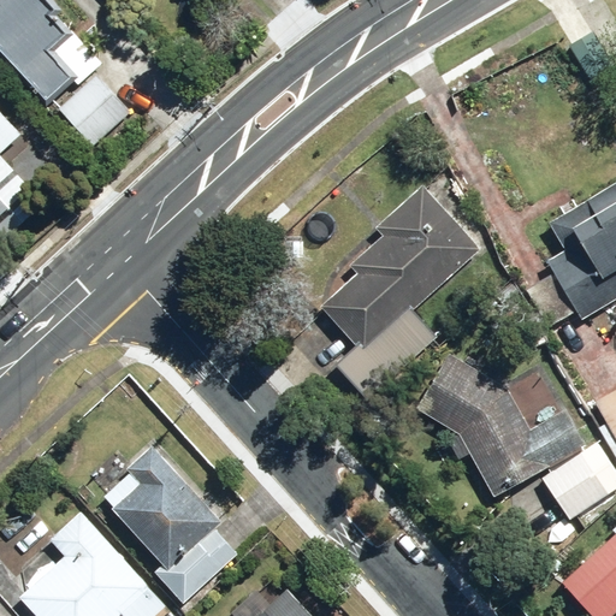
[(0,0),(0,52),(48,104),(72,82),(77,88),(96,70),(87,59),(94,53),(57,12),(63,7),(55,0),(0,0)]
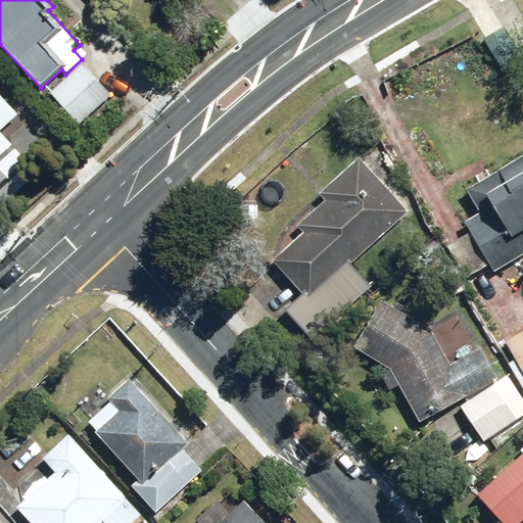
[(502,27),(483,39),(504,69),(522,56),(502,27)]
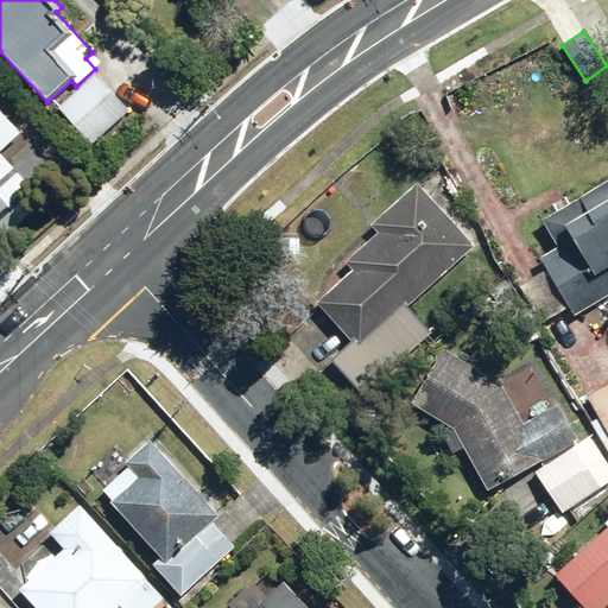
[(134,105),(102,71),(62,111),(94,144),(134,105)]
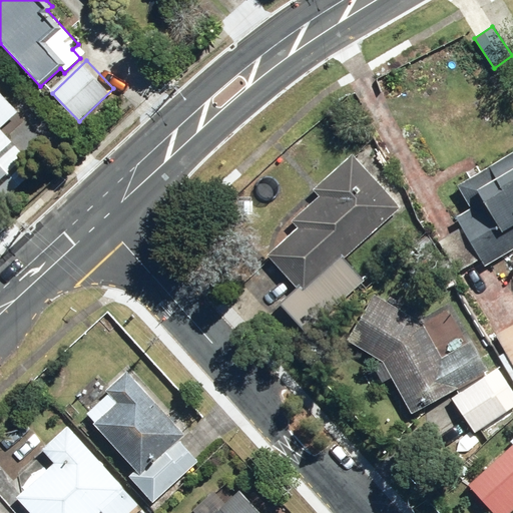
[(0,195),(4,200),(39,169),(29,158),(44,145),(18,116),(21,113),(0,88),(0,195)]
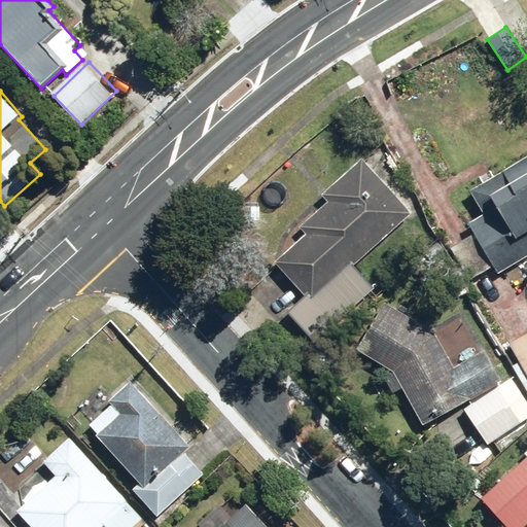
[(526,151),(483,178),(467,188),(482,212),(470,219),(503,274),(526,258),(526,151)]
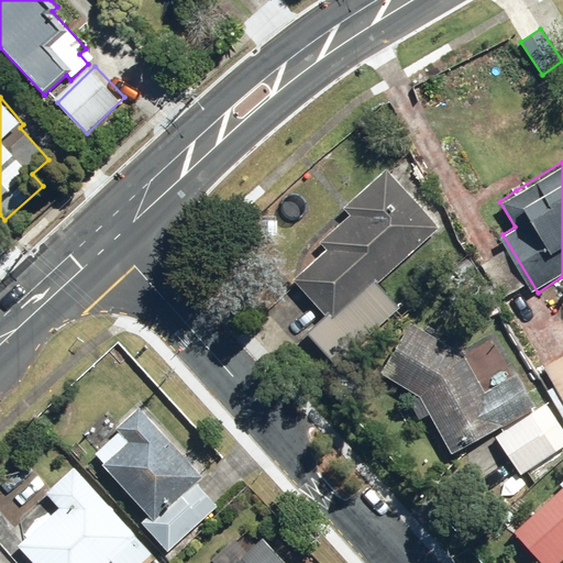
[(306,332),(316,343),(335,364),(398,306),(378,285),(442,224),(389,167),(348,207),(352,211),(321,240),(330,250),(296,280),(326,312),(306,332)]
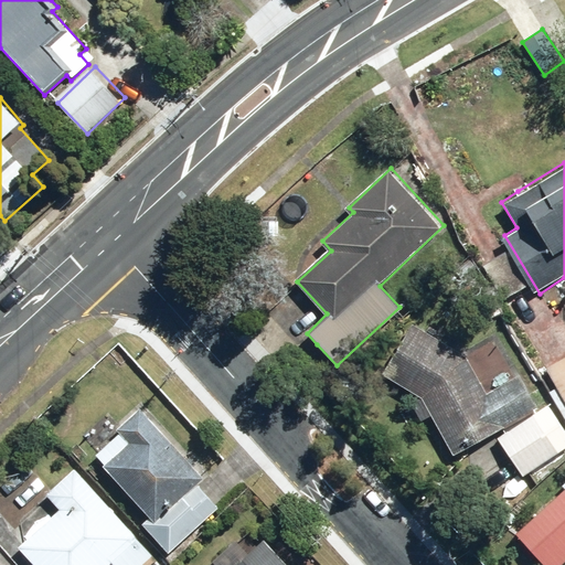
[(467,351),(413,321),(387,377),(419,396),(411,401),(419,420),(430,416),(450,452),(540,407),(522,372),(488,388),(467,351)]
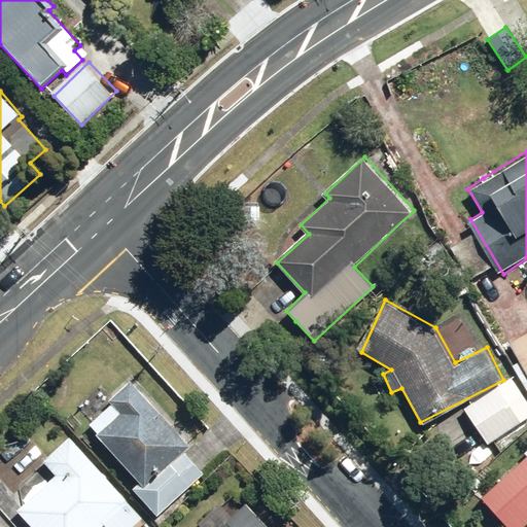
[(526,334),(511,342),(520,360),(512,364),(526,393),(526,334)]
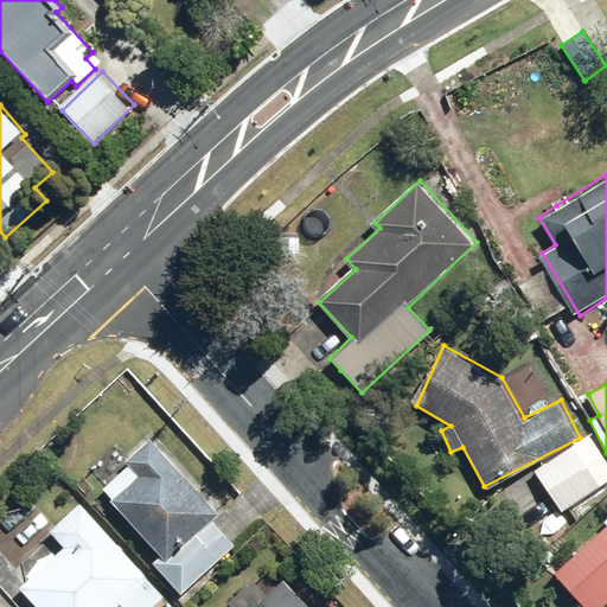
[(159,554),(153,558),(181,593),(236,547),(211,517),(218,512),(151,433),(125,455),(141,475),(112,499),(159,554)]
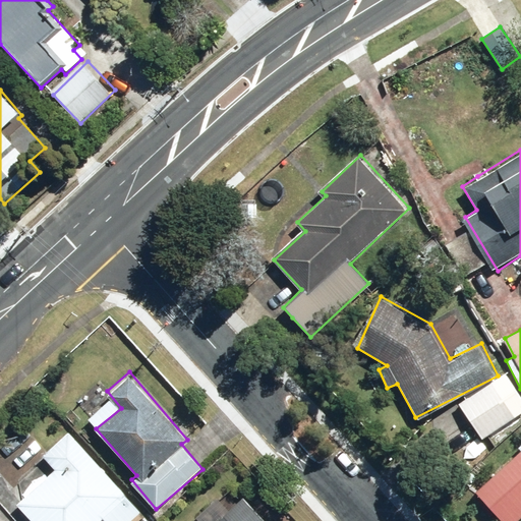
[(518,416),(493,381),(460,405),(485,440),(518,416)]
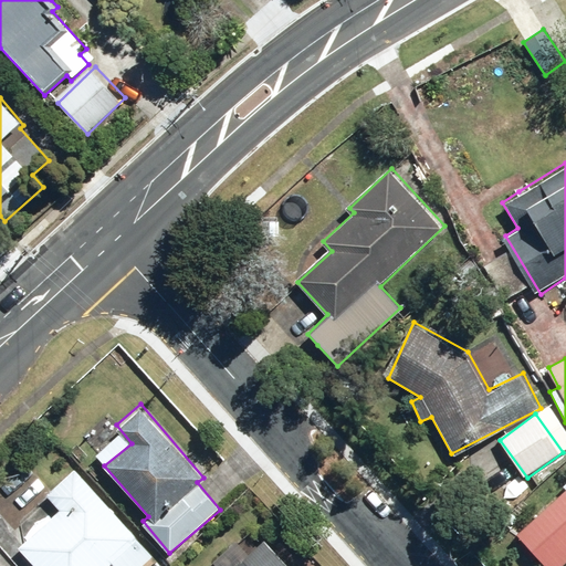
[(20,545),(37,565),(144,565),(152,559),(148,555),(75,467),(43,493),(60,513),(20,545)]
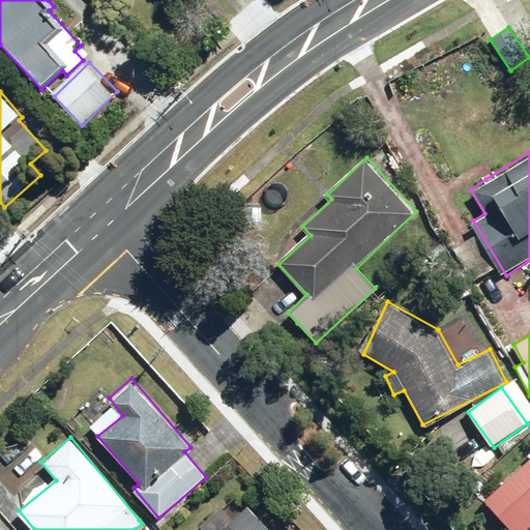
[(529,454),(529,457),(529,458),(529,462),(487,504),(511,529),(528,529),(529,528),(529,454)]
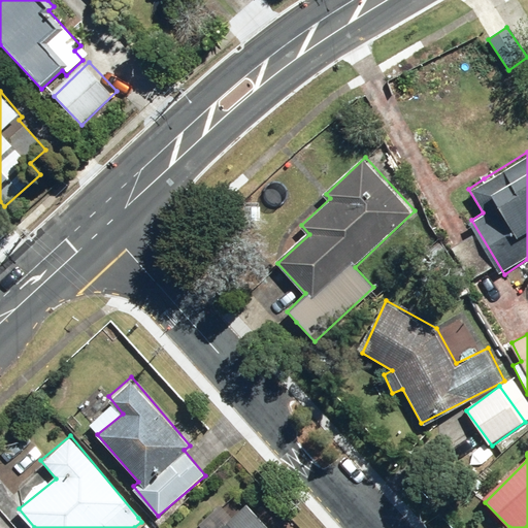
[(198,522),(203,527),(268,527),(246,502),(236,512),(225,499),(198,522)]
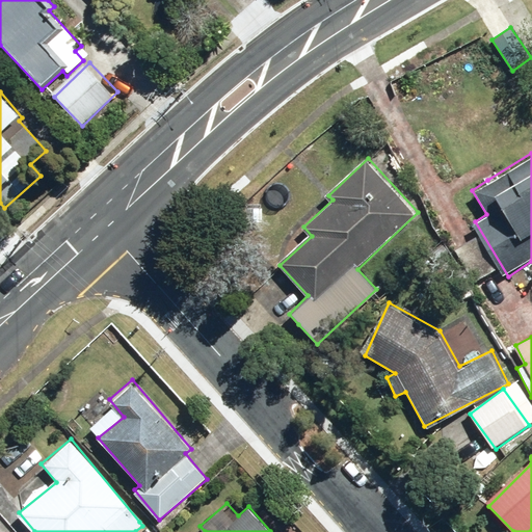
All buildings are outlined.
